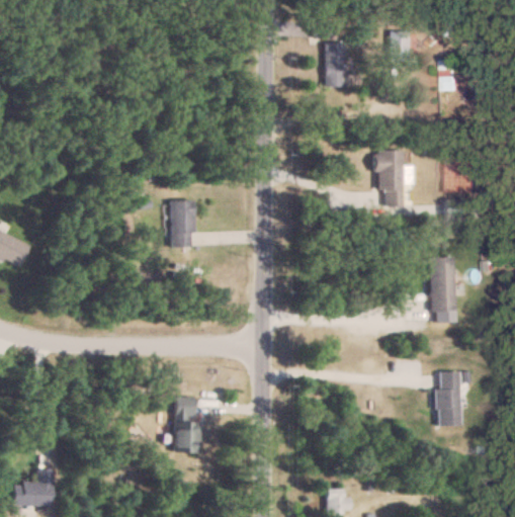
[(389,59),(416,59),(416,29),(389,29),(389,59)]
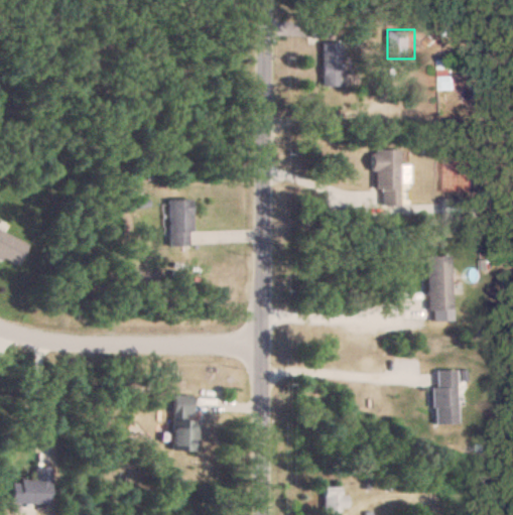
[(324,40),(324,86),(345,86),(345,40),(324,40)]
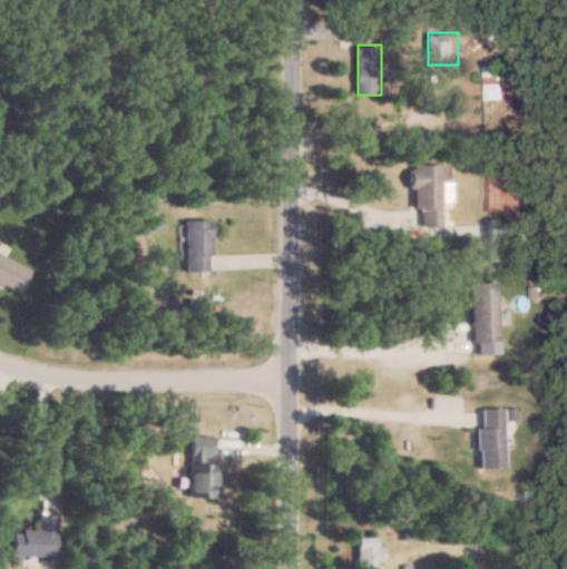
[(506,97),(506,64),(491,64),(491,97),(506,97)]
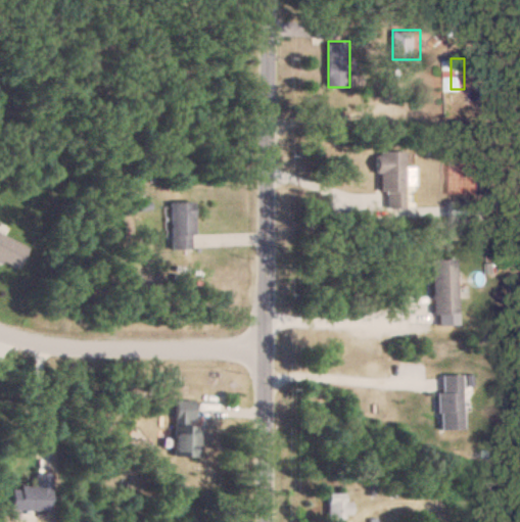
[(408,207),(408,150),(383,150),(383,207),(408,207)]
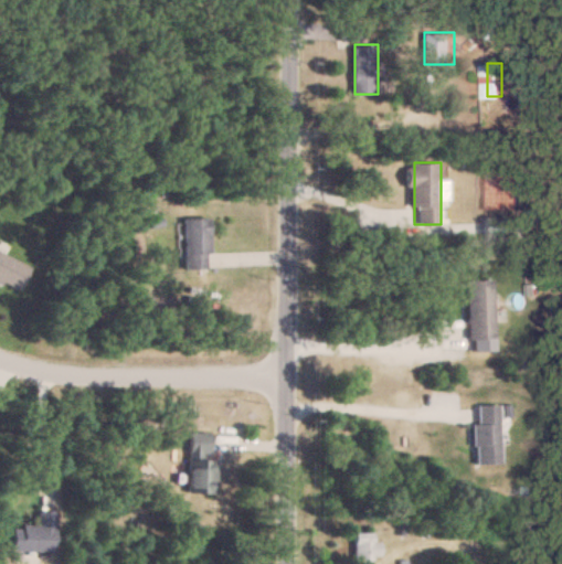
[(530,215),(486,215),(486,241),(530,241),(530,215)]
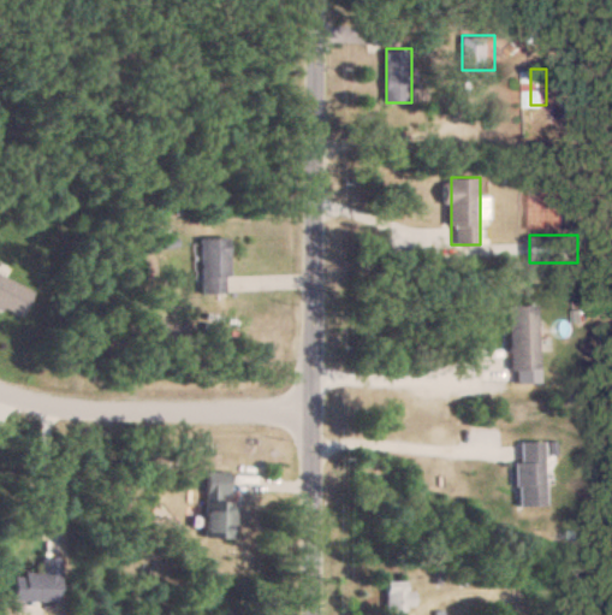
[(203,238),(203,294),(231,294),(231,238),(203,238)]
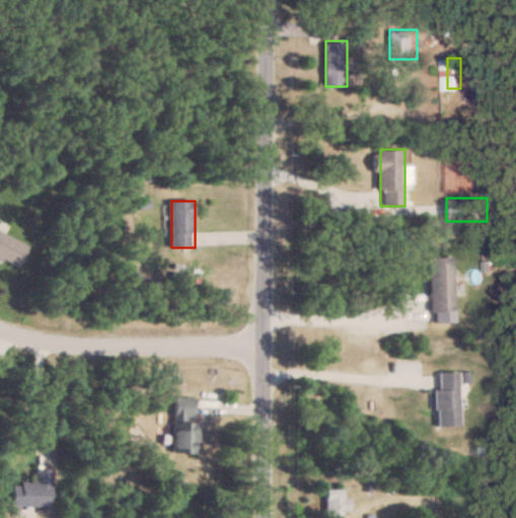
[(432,311),(455,311),(454,256),(431,257),(432,311)]
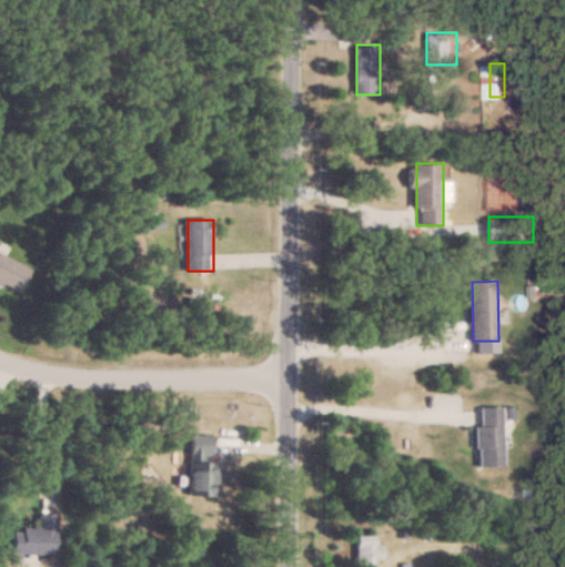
[(505,405),(480,405),(481,465),(506,465),(505,405)]
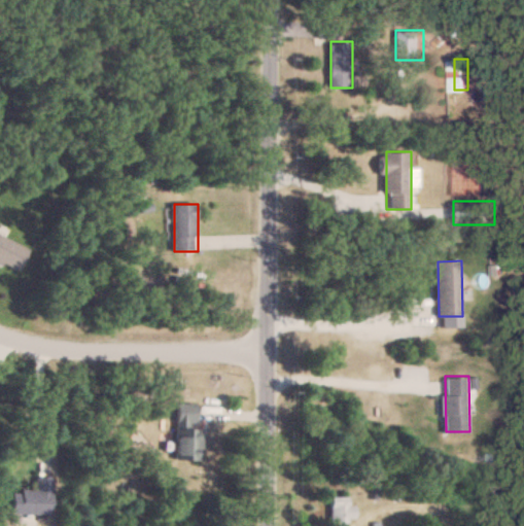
[(205,420),(200,420),(200,402),(179,402),(178,459),(205,459),(205,420)]
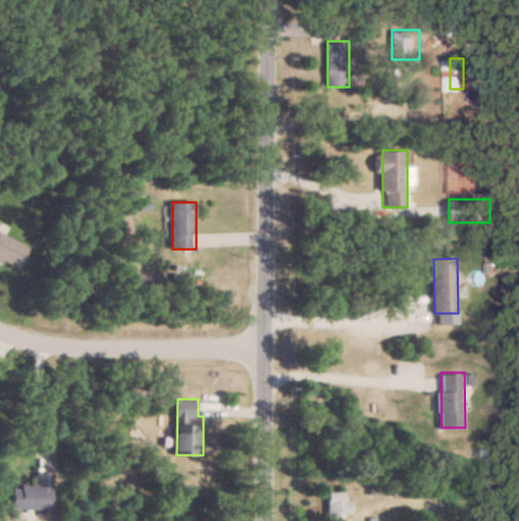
[(38,484),(14,484),(14,509),(53,509),(53,471),(38,471),(38,484)]
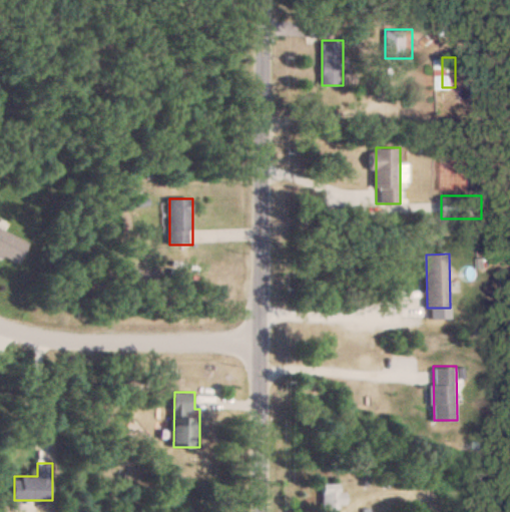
[(346,483),(324,483),(324,506),(346,506),(346,483)]
